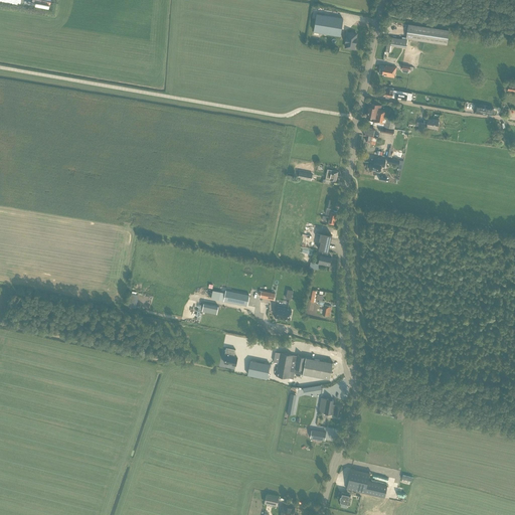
[(340,35),(343,18),(317,14),(314,31),(315,31),(314,34),(319,34),(319,32),(340,35)]
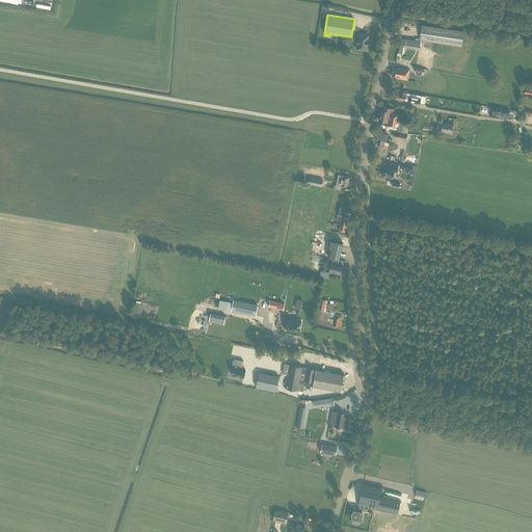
[(420,40),(461,46),(463,31),(422,25),(420,40)]
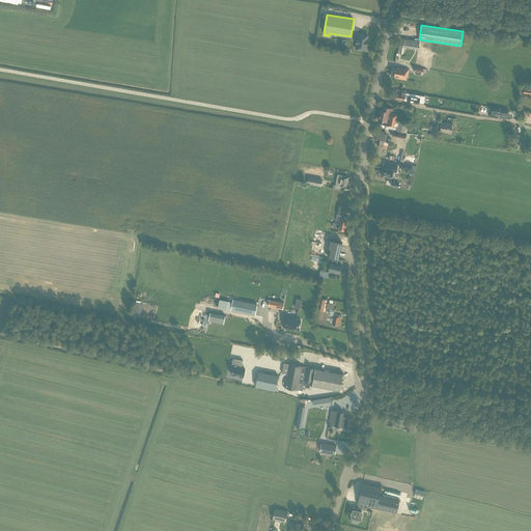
[(367,47),(368,39),(367,39),(368,34),(358,33),(358,37),(357,37),(356,45),(356,49),(365,51),(366,46),(367,47)]
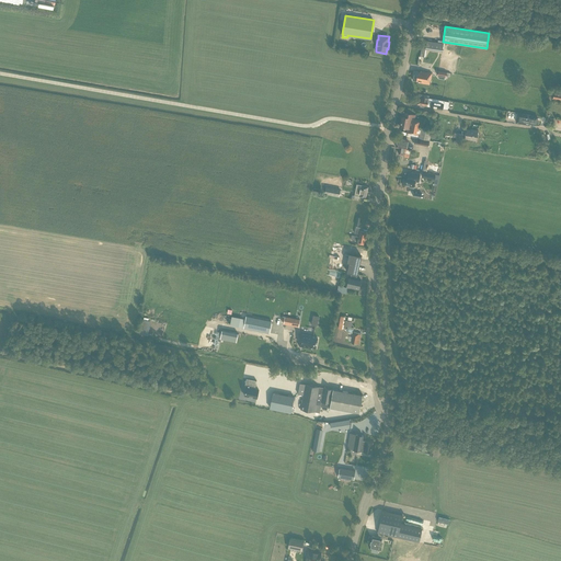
[(442,50),(443,43),(422,39),(420,56),(424,57),(425,48),(442,50)]
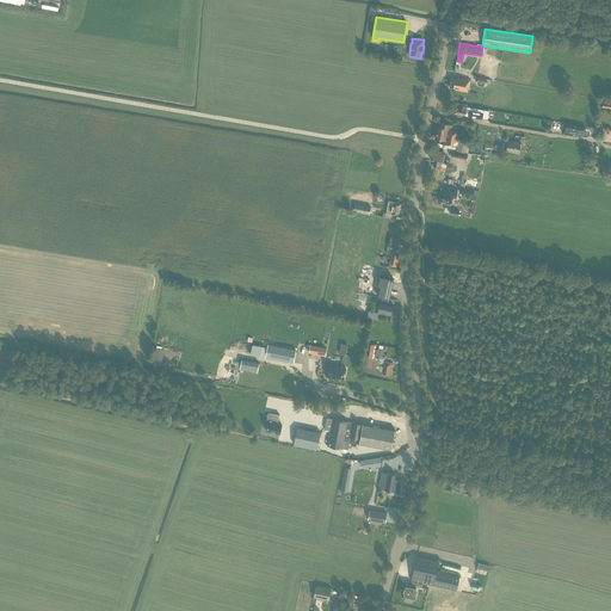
[(468,86),(470,79),(458,78),(458,79),(451,78),(450,87),(456,88),(456,90),(467,91),(468,86)]
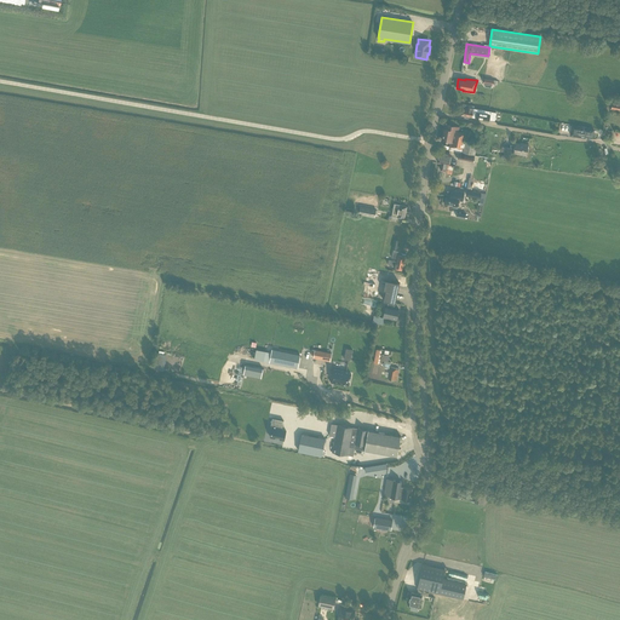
[(463,108),(460,115),(464,116),(464,118),(469,119),(469,116),(472,118),(474,108),(468,107),(468,109),(463,108)]
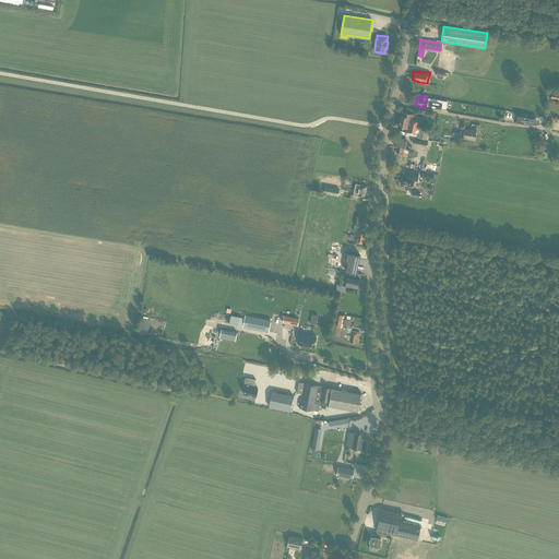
[(427,97),(426,106),(428,106),(441,109),(441,107),(445,108),(447,102),(427,97)]
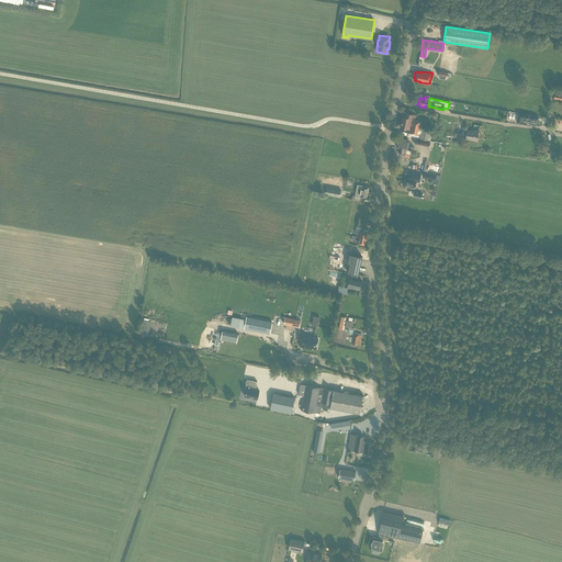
[(433,132),(420,128),(423,121),(415,119),(415,115),(406,113),(405,116),(403,116),(401,126),(409,127),(407,136),(418,138),(418,137),(430,141),(433,132)]
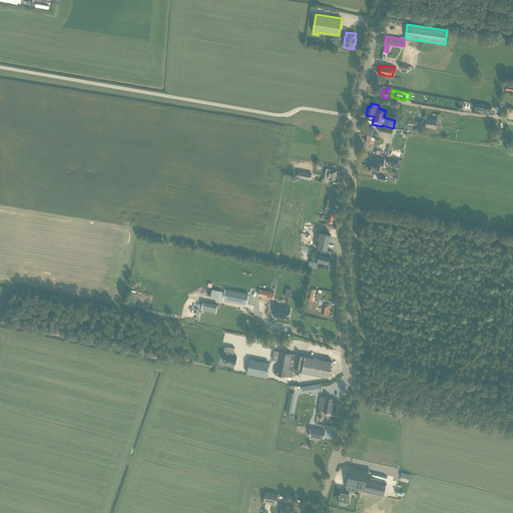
[(491,106),(472,103),(471,111),(484,113),(484,111),(490,112),(491,106)]
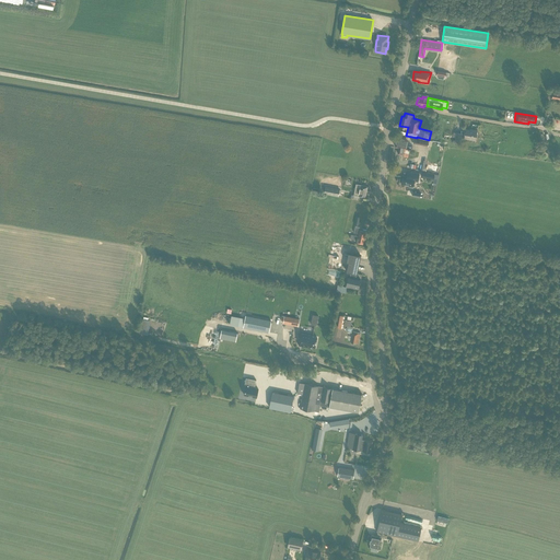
[(457,131),(455,139),(461,140),(462,137),(465,137),(476,139),(478,129),(473,129),(466,128),(466,130),(463,129),(463,132),(457,131)]
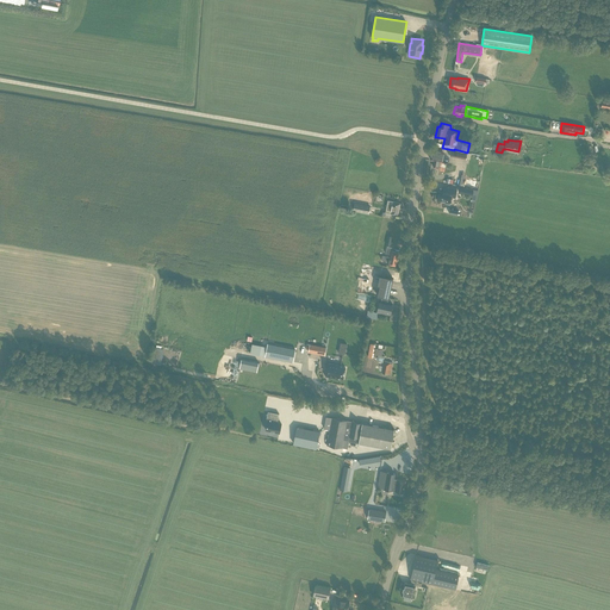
[(440,169),(444,170),(446,162),(441,162),(442,155),(443,155),(444,151),(433,149),(430,160),(435,160),(434,167),(440,168),(440,169)]
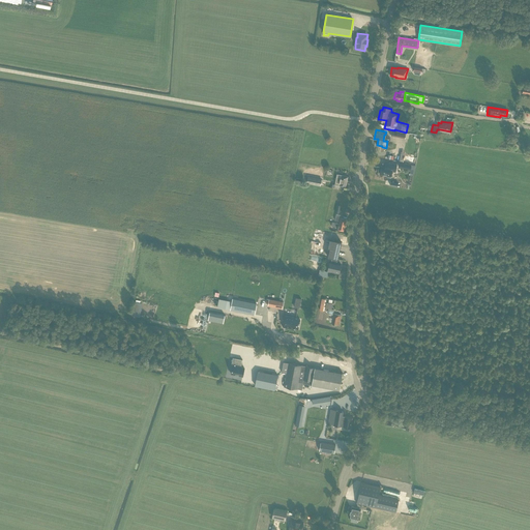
[(404,160),(404,150),(394,150),(394,154),(387,154),(387,158),(393,157),(393,160),(404,160)]
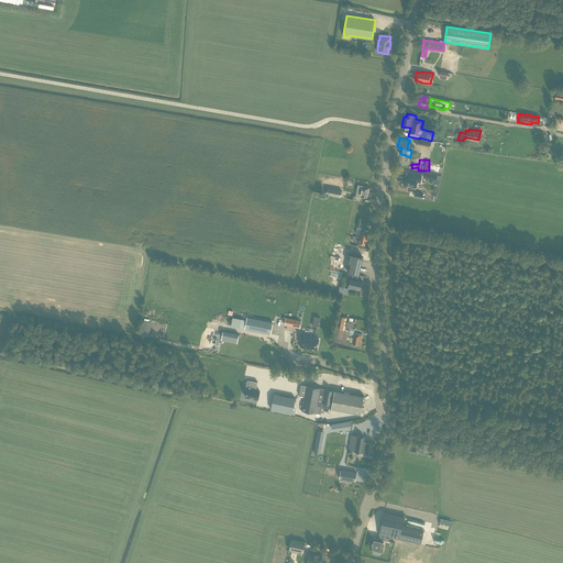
[(421,174),(412,173),(411,177),(405,176),(404,185),(415,187),(416,179),(420,180),(421,174)]
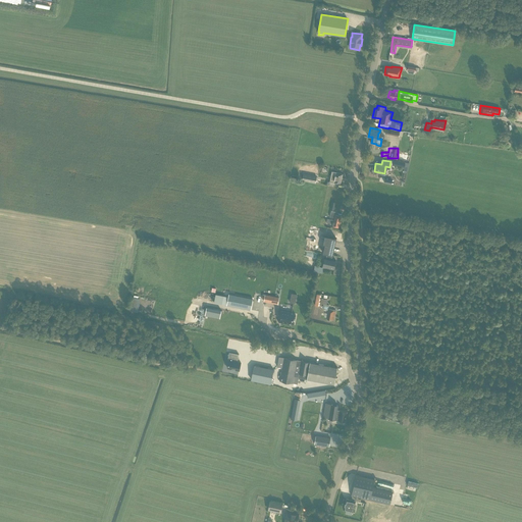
[(341,184),(343,173),(332,171),(330,181),(341,184)]
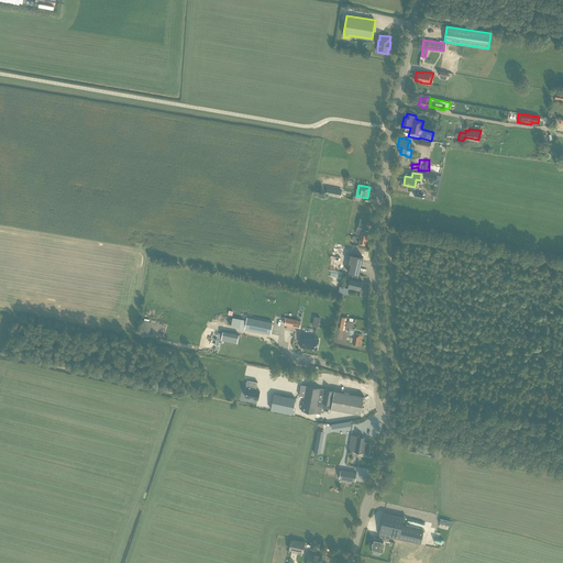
[(342,190),(328,187),(326,195),(340,197),(342,190)]
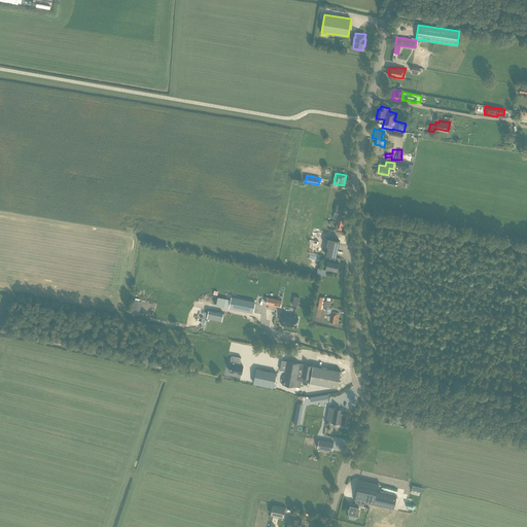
[(337,222),(343,223),(345,218),(338,217),(339,214),(335,213),(332,219),(337,219),(337,222)]
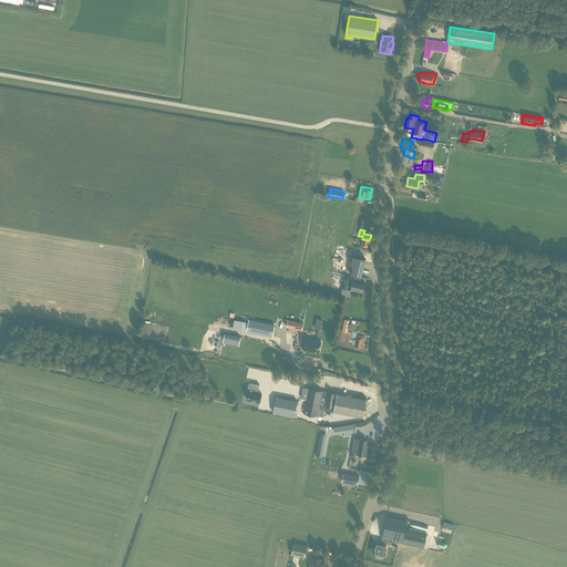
[(369,240),(354,237),(354,241),(361,243),(360,246),(368,247),(369,240)]
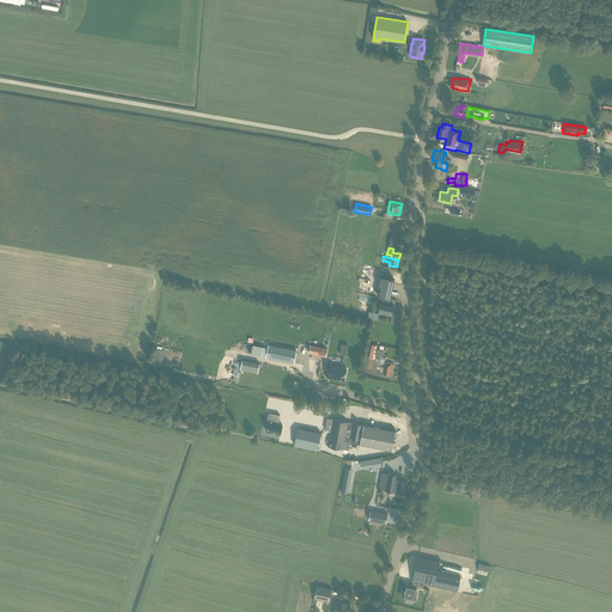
[(380,303),(378,312),(391,316),(393,305),(389,304),(395,280),(381,276),(379,286),(381,287),(379,297),(384,298),(383,303),(380,303)]
